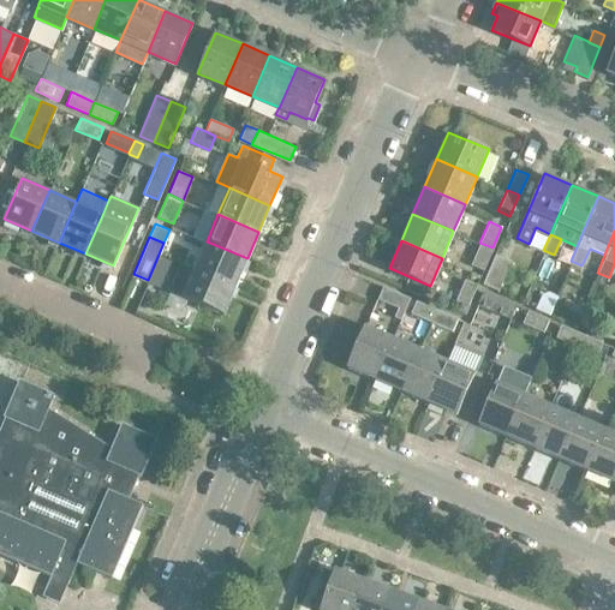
[(195,268),(236,285),(248,258),(207,241),(195,268)]
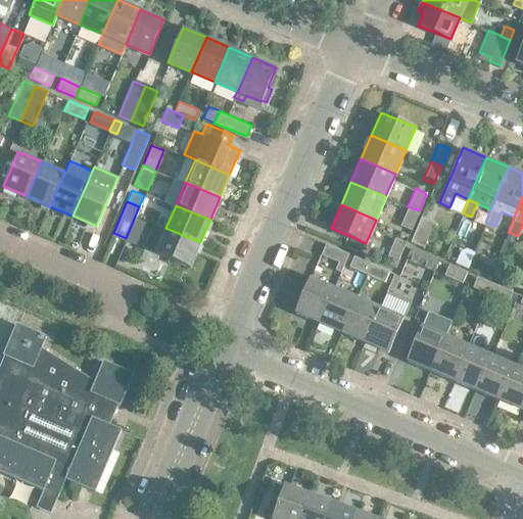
[(408,206),(400,224),(411,229),(419,210),(408,206)]
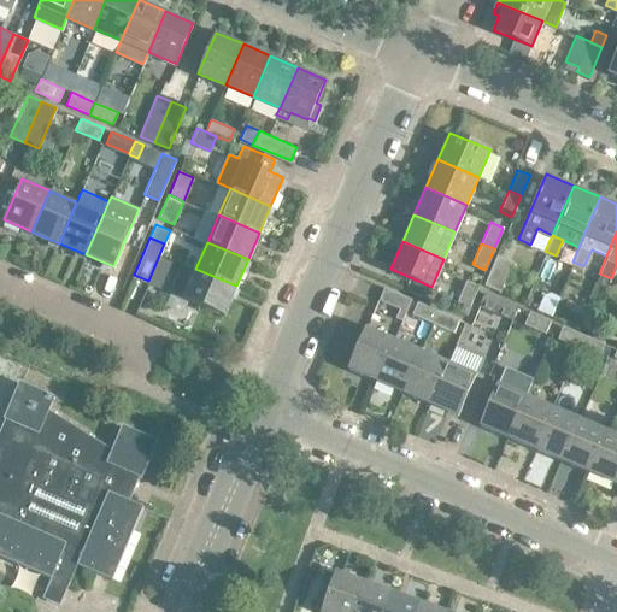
[(500,290),(512,260),(498,254),(485,283),(500,290)]
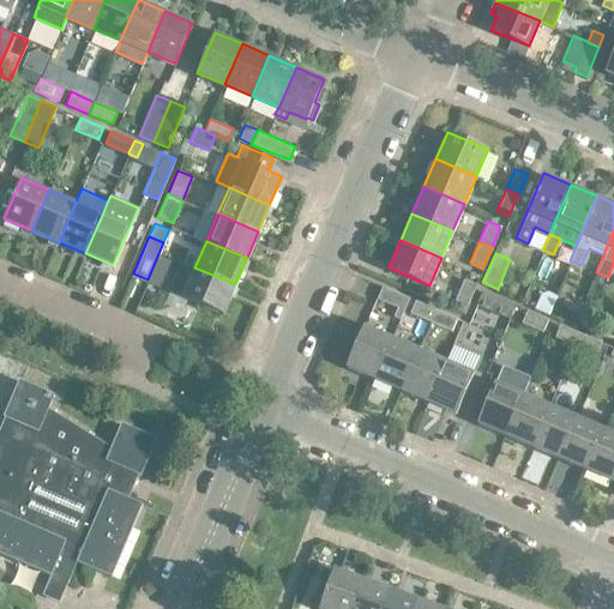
[(181,261),(169,289),(182,295),(223,313),(235,284),(194,267),(181,261)]
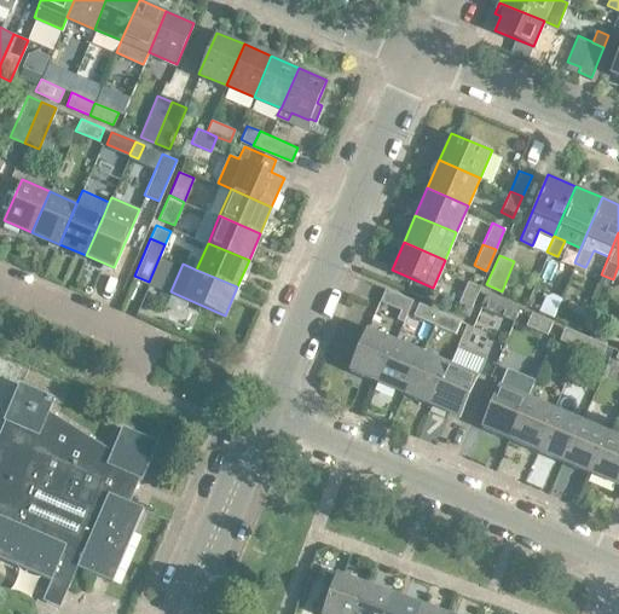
[(472,306),(480,285),(468,279),(460,301),(464,303),(472,306)]
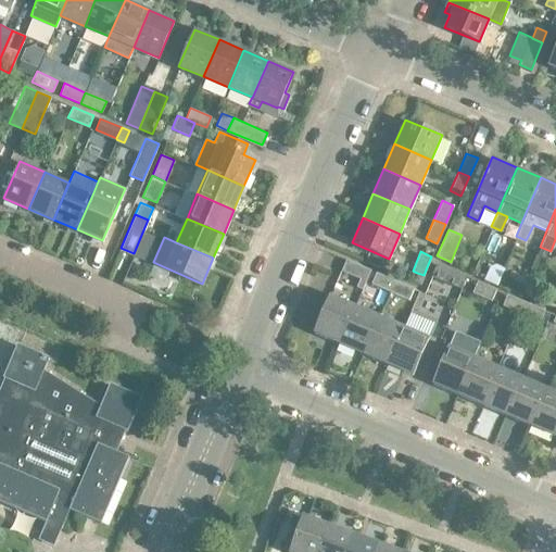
[(346,258),(341,268),(359,277),(356,285),(362,287),(366,279),(370,268),(346,258)]
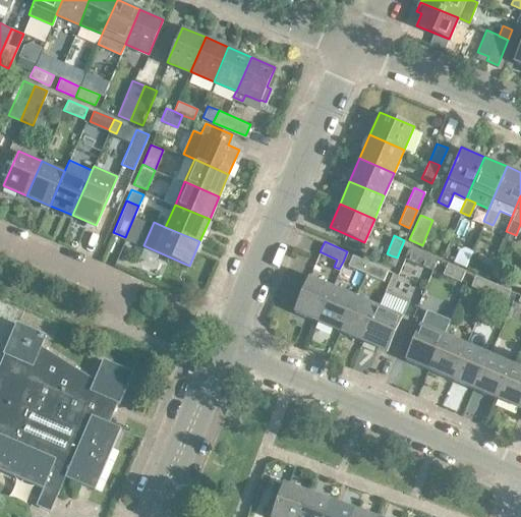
[(409,245),(405,256),(422,264),(427,253),(409,245)]
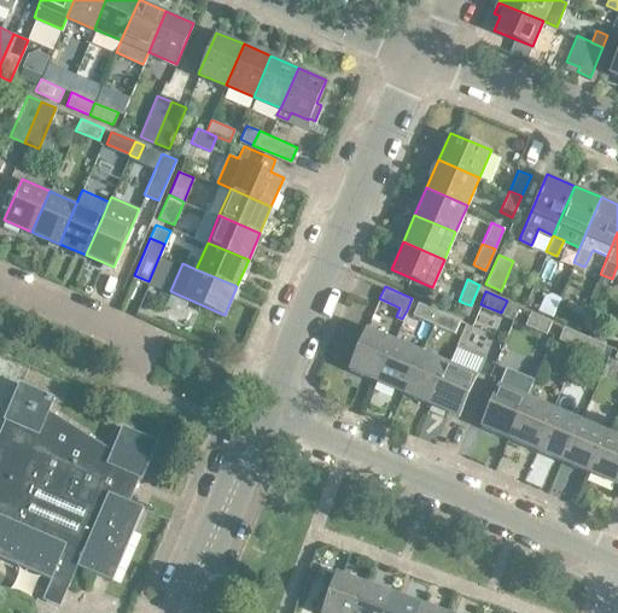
[(418,301),(413,313),(433,322),(438,310),(418,301)]
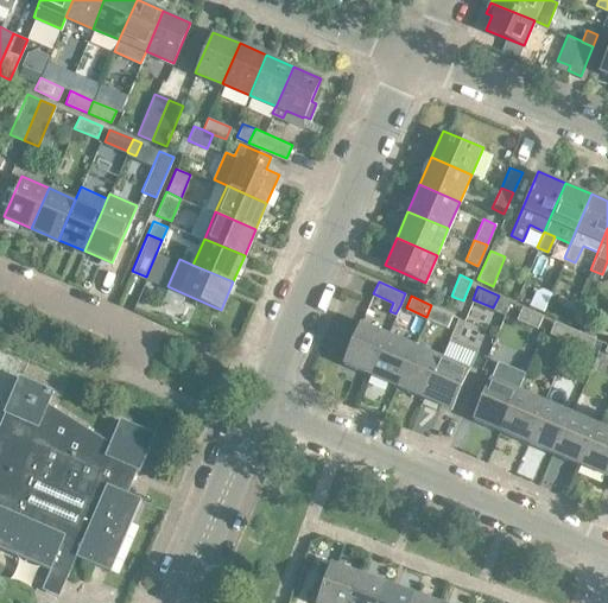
[(463,302),(463,300),(456,298),(453,305),(461,308),(463,302)]
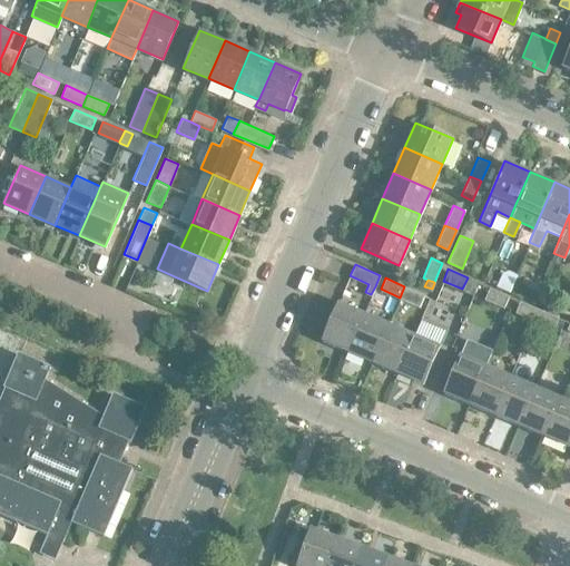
[(419,305),(423,294),(404,286),(400,298),(419,305)]
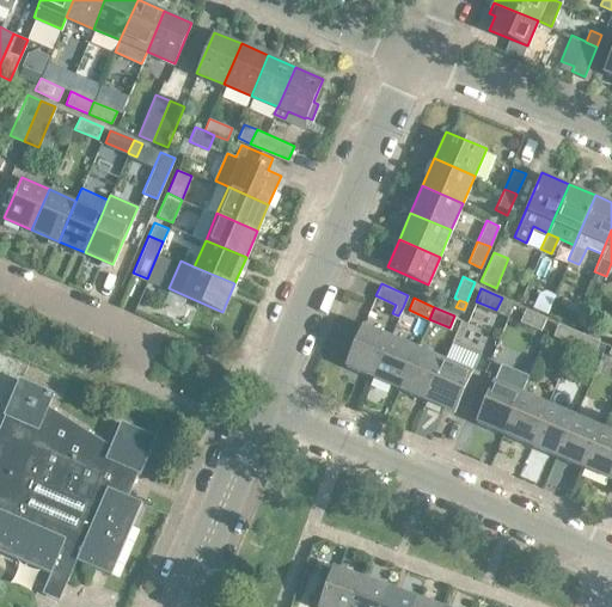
[(520,320),(542,329),(546,317),(526,307),(520,320)]
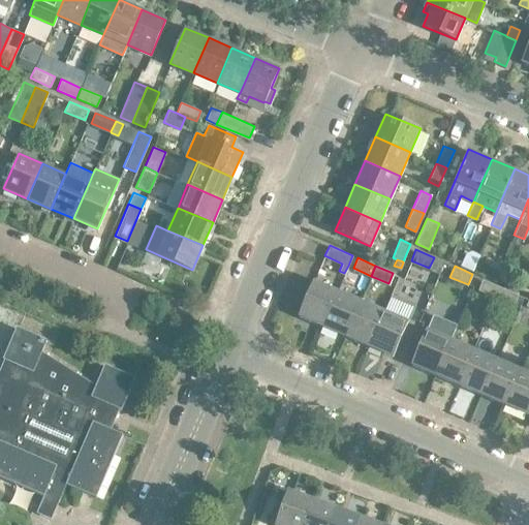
[(483,278),(478,289),(496,297),(500,285),(483,278)]
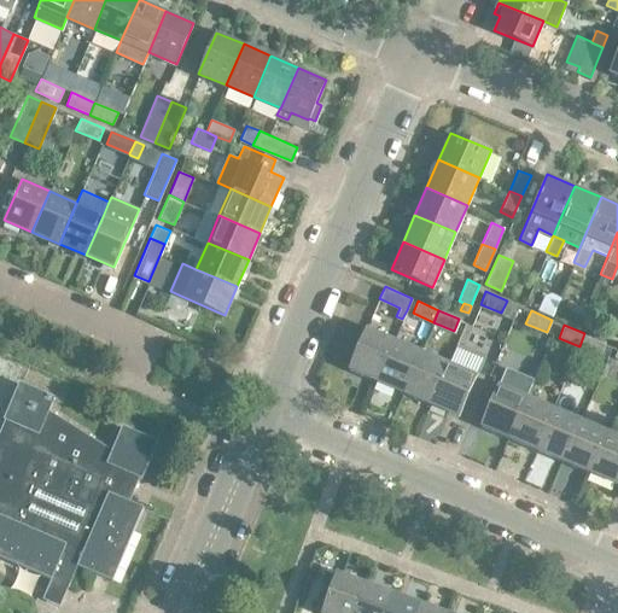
[(349,367),(377,379),(394,338),(367,326),(349,367)]
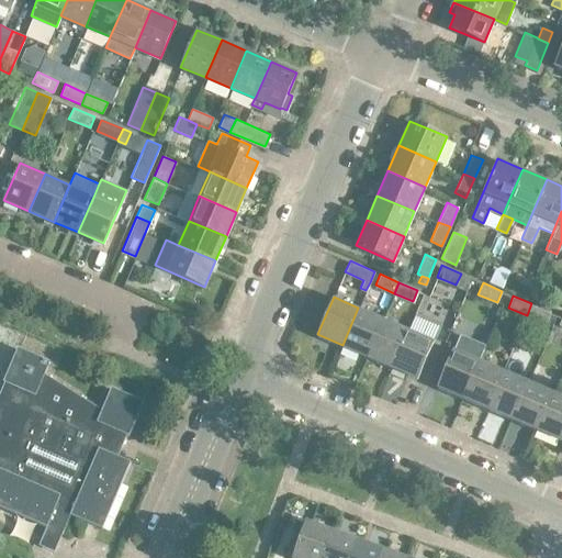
[(546,323),(551,312),(531,303),(527,315),(546,323)]
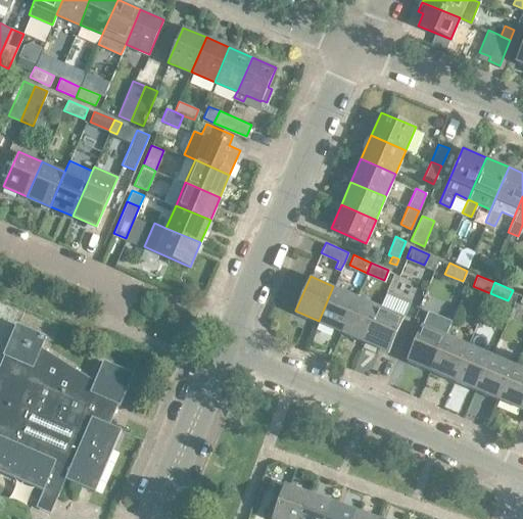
[(341,331),(357,296),(333,286),(319,321),(341,331)]
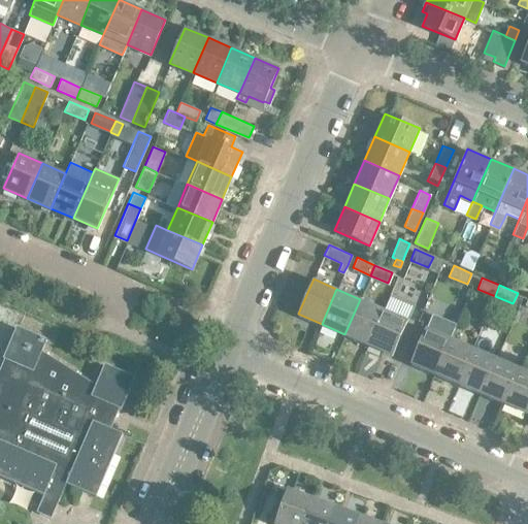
[(378,320),(368,345),(392,354),(407,319),(414,304),(390,294),(384,309),(378,320)]
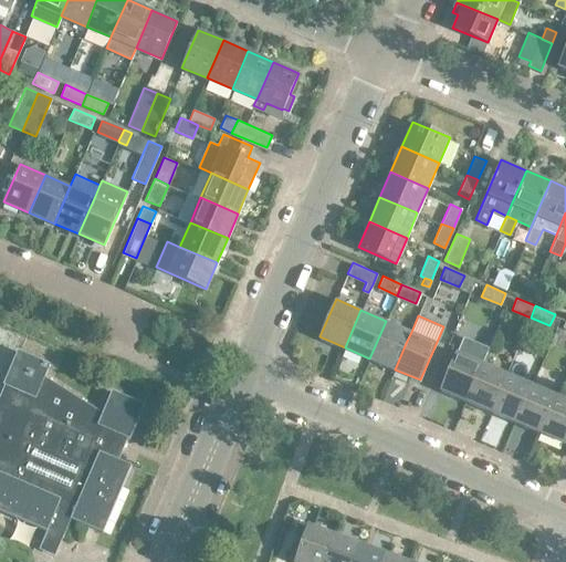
[(395,370),(411,332),(386,321),(369,358),(395,370)]
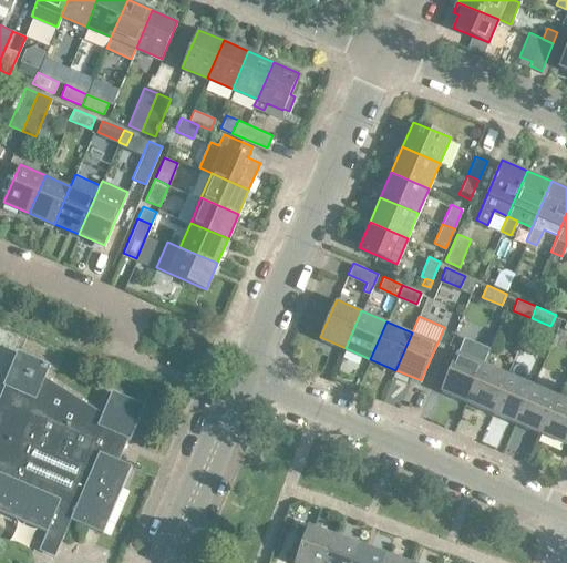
[(457,351),(441,389),(466,400),(482,362),(490,345),(465,335),(457,351)]
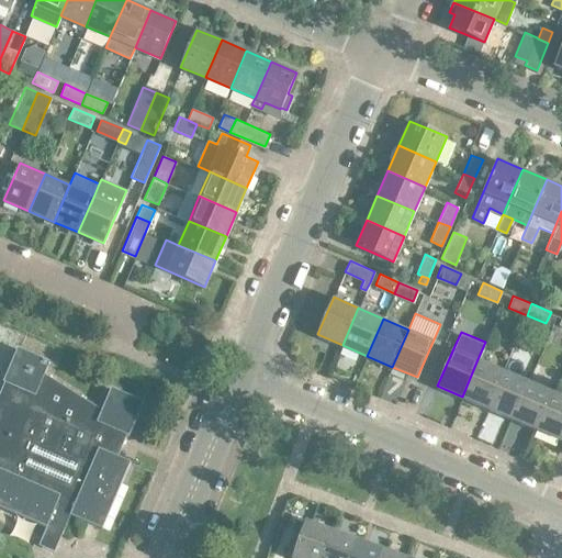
[(0,504),(46,525),(56,502),(71,509),(70,513),(101,526),(130,460),(116,455),(126,433),(128,434),(143,400),(111,387),(101,408),(44,372),(49,360),(18,346),(3,380),(4,380),(0,389),(0,504)]
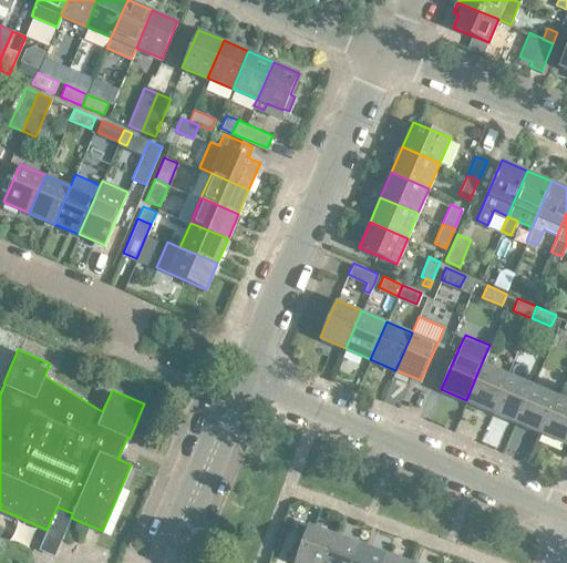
[(466,400),(491,411),(507,374),(482,362),(466,400)]
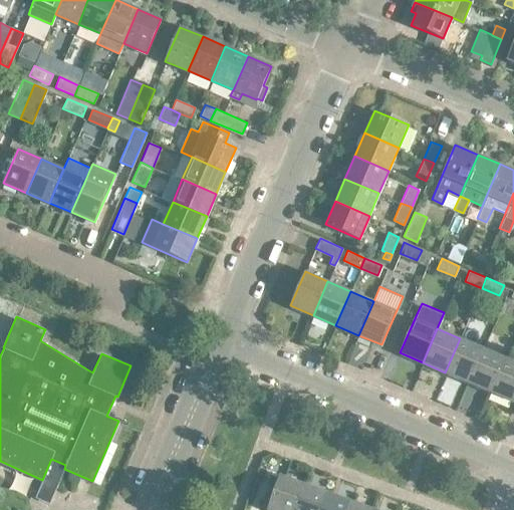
[(445,372),(468,383),(483,347),(460,338),(445,372)]
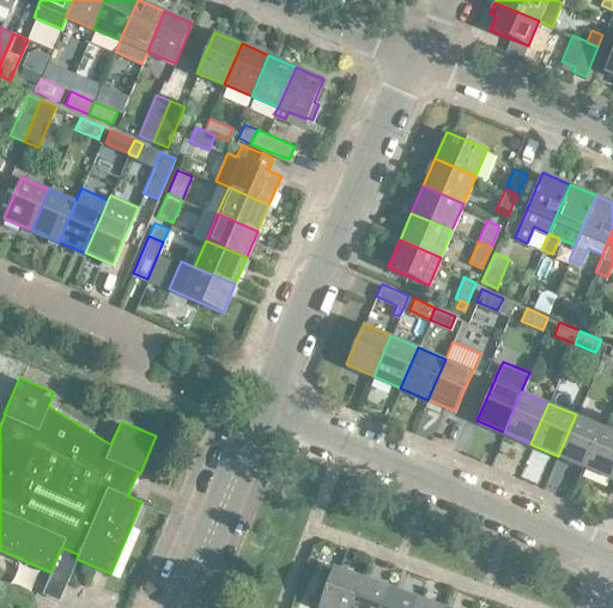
[(558,456),(586,467),(602,426),(576,414),(558,456)]
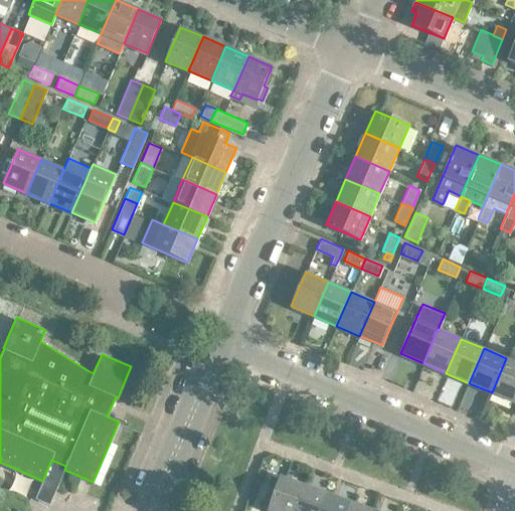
[(514,402),(514,400),(514,361),(506,358),(492,392),(514,402)]
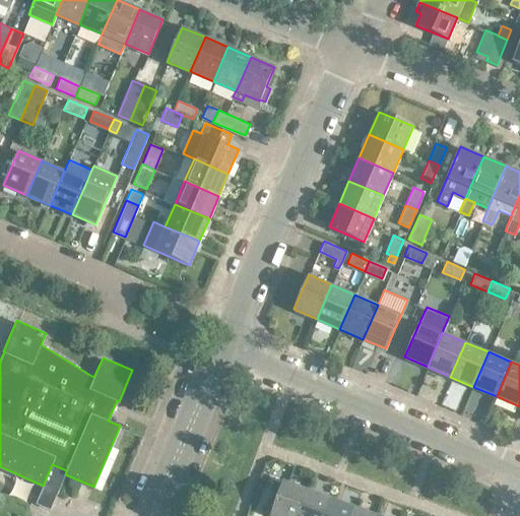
[(270,515),(271,515),(296,515),(307,489),(283,480),(270,515)]
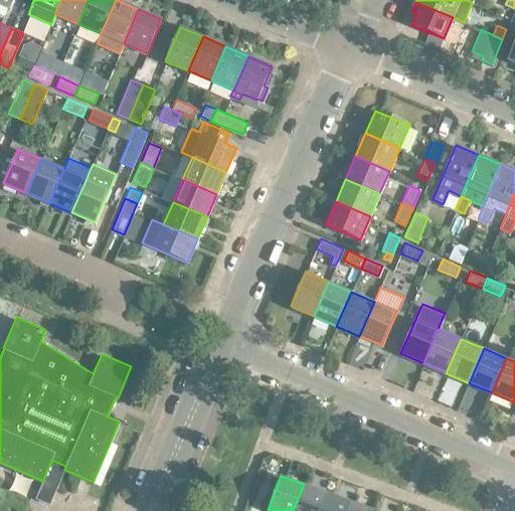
[(320,510),(327,493),(304,484),(293,510),(320,510)]
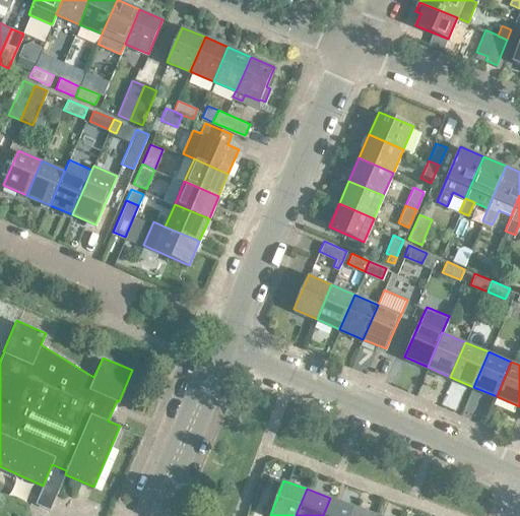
[(349,515),(353,506),(330,498),(323,515),(349,515)]
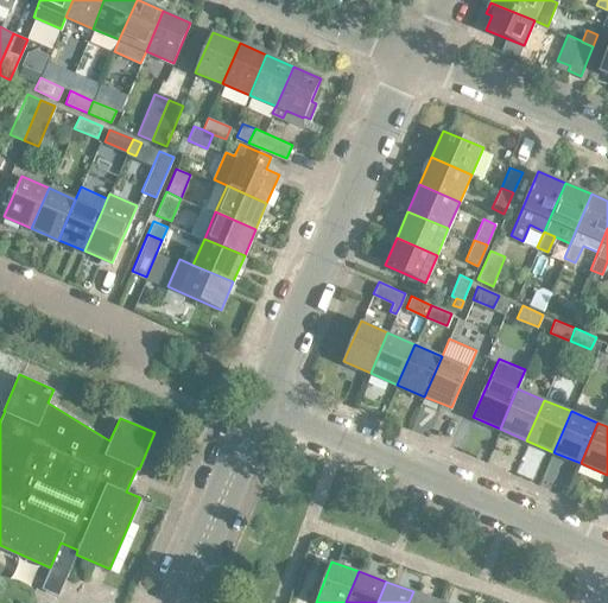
[(439,602),(441,602),(413,591),(409,602),(439,602)]
